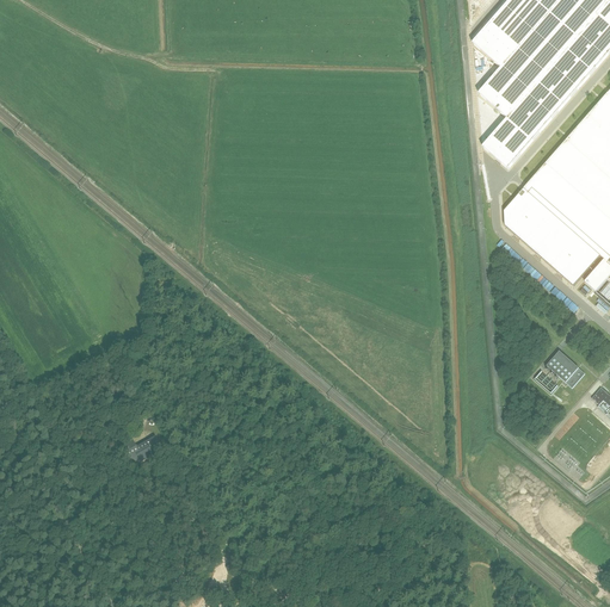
[(506,0),(472,41),(500,66),(478,92),(506,116),(481,144),(507,167),(578,87),(609,49),(609,0),(506,0)]
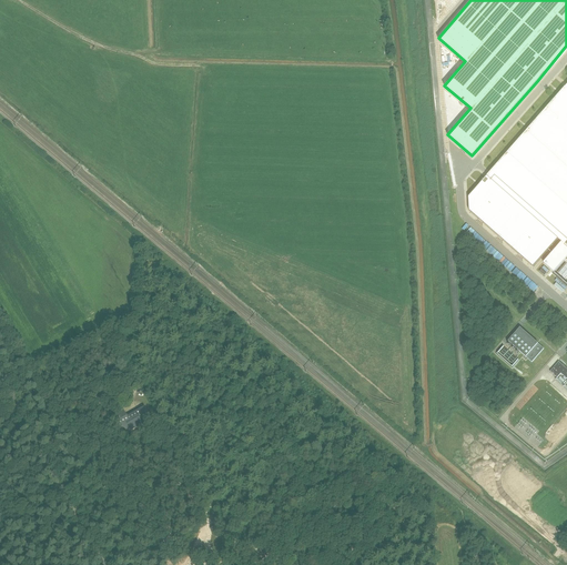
[(467,194),(468,208),(533,264),(557,235),(560,239),(543,260),(553,270),(552,271),(566,283),(566,80),(564,84),(489,170),(486,173),(478,181),(467,194)]
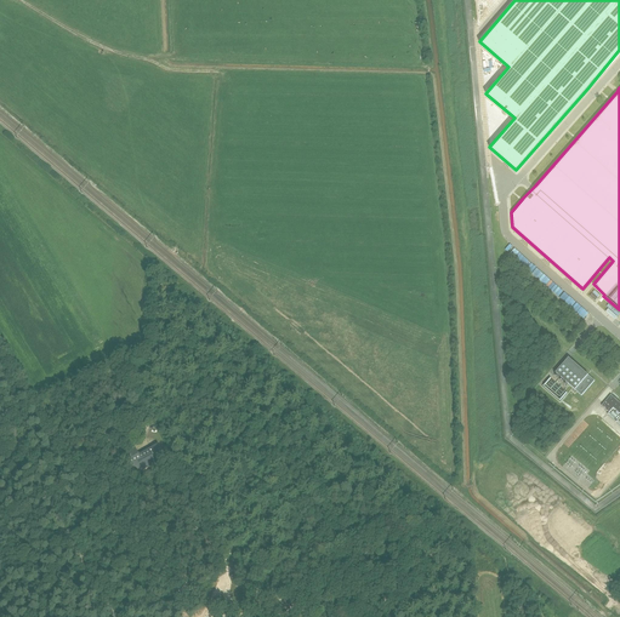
[(584,315),(589,310),(558,284),(553,290),(584,315)]
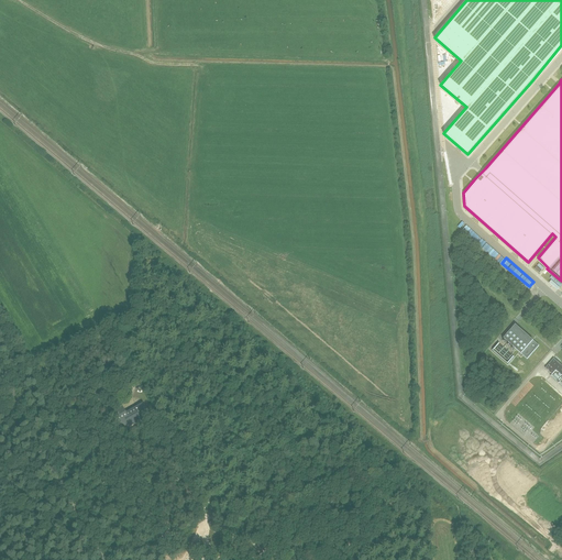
[(549,303),(560,313),(561,309),(561,306),(553,298),(549,303)]
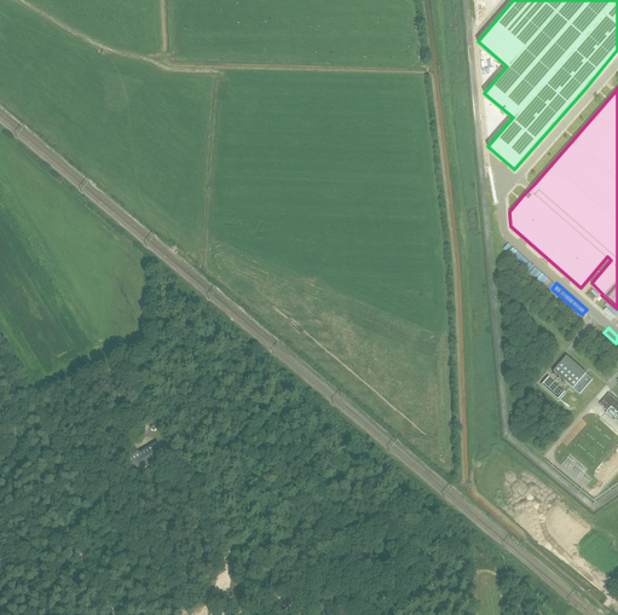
[(591,376),(566,353),(553,369),(578,390),(591,376)]
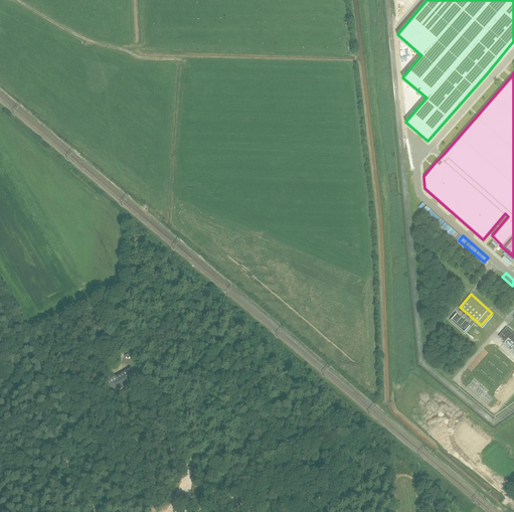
[(458,310),(451,317),(465,330),(471,323),(458,310)]
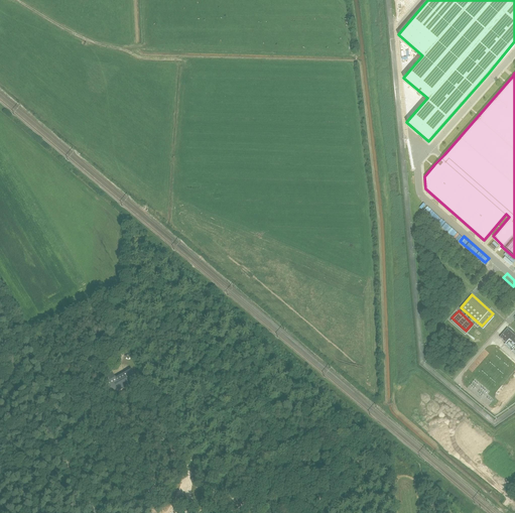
[(514,342),(514,333),(507,326),(499,335),(505,341),(509,337),(514,342)]
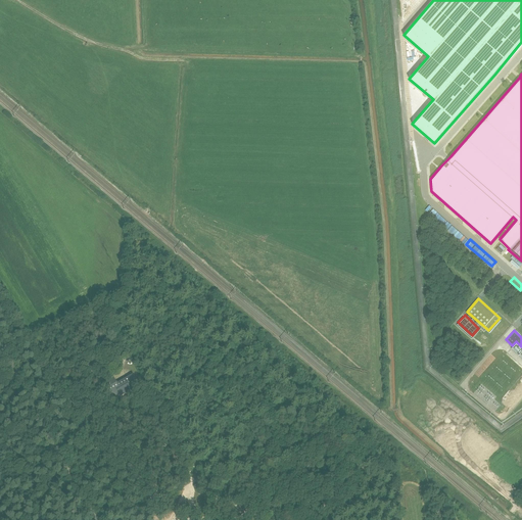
[(132,375),(131,373),(116,381),(112,374),(101,380),(110,397),(138,382),(133,375),(132,375)]
